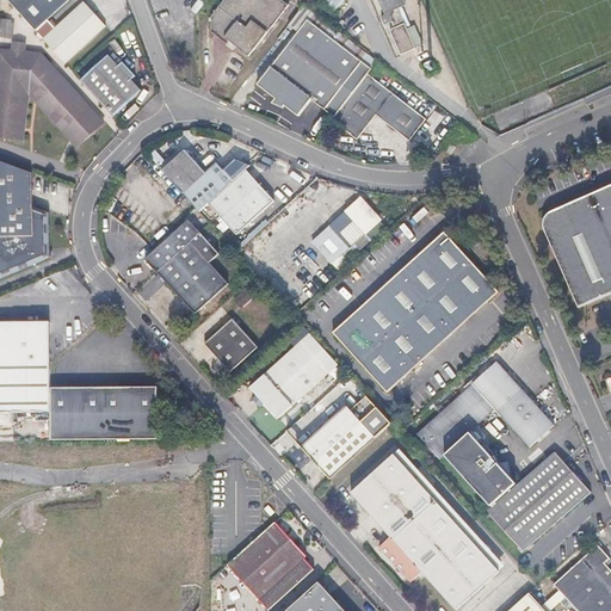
[(8,0),(36,30),(48,19),(69,0),(68,0),(8,0)]
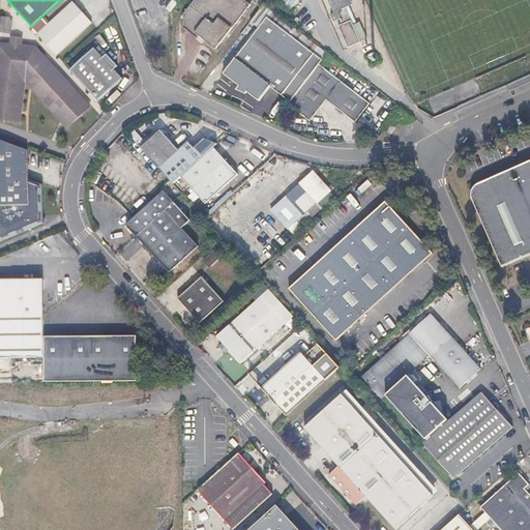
[(242,0),(189,0),(181,11),(181,25),(196,36),(198,34),(214,47),(247,4),(242,0)]
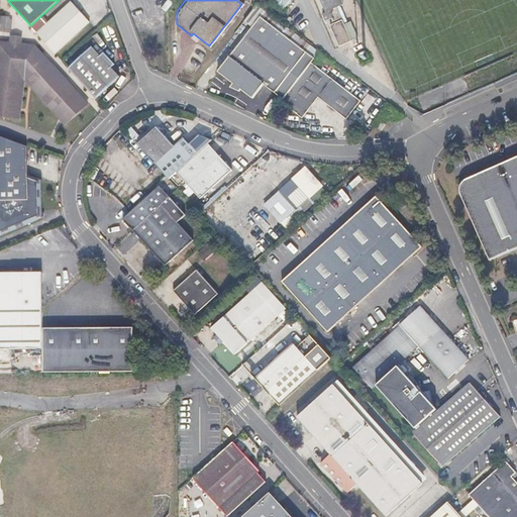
[(336,7),(339,6),(343,4),(341,0),(319,0),(325,12),(328,11),(333,23),(329,25),(338,46),(350,40),(341,20),(336,7)]
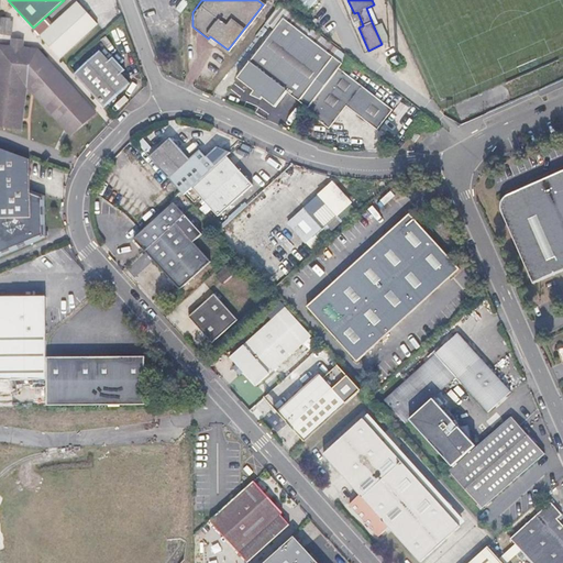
[(41,36),(61,58),(98,24),(78,2),(52,26),(41,36)]
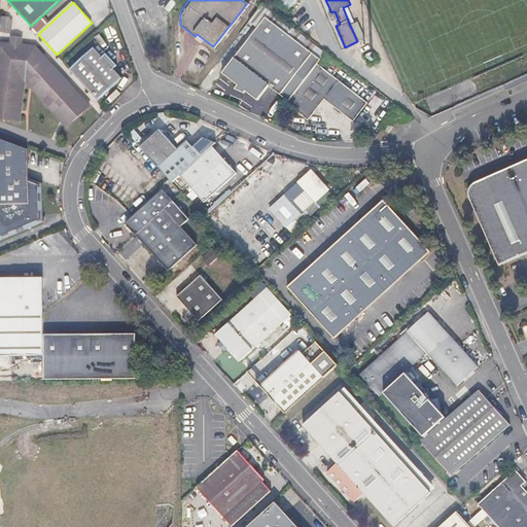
[(268,85),(287,101),(316,64),(320,59),(311,53),(316,45),(264,5),(250,23),(257,28),(222,73),(256,100),(268,85)]
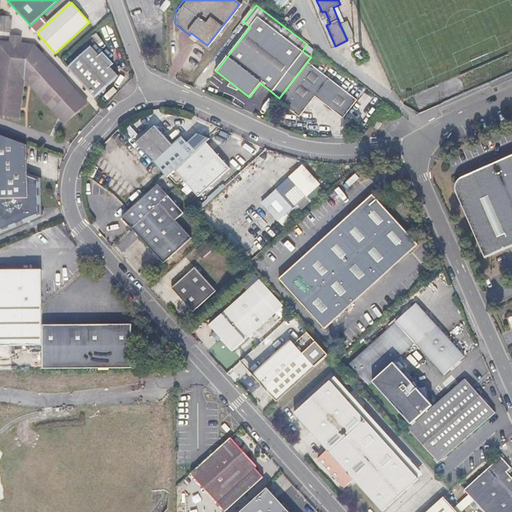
[(333,7),(338,20),(342,18),(336,6),(333,7)]
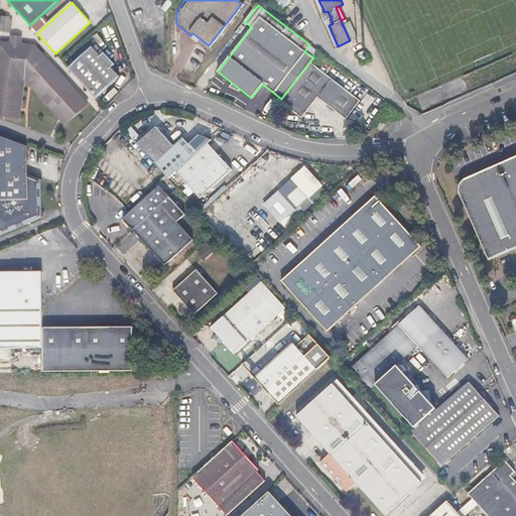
[(8,18),(0,16),(0,29),(7,30),(8,18)]
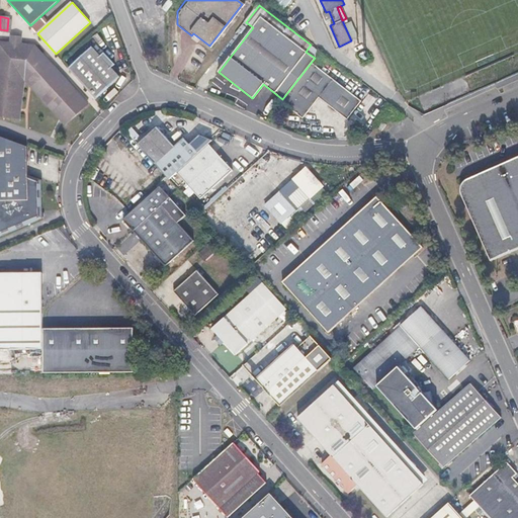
[(30,25),(37,33),(48,24),(40,16),(30,25)]
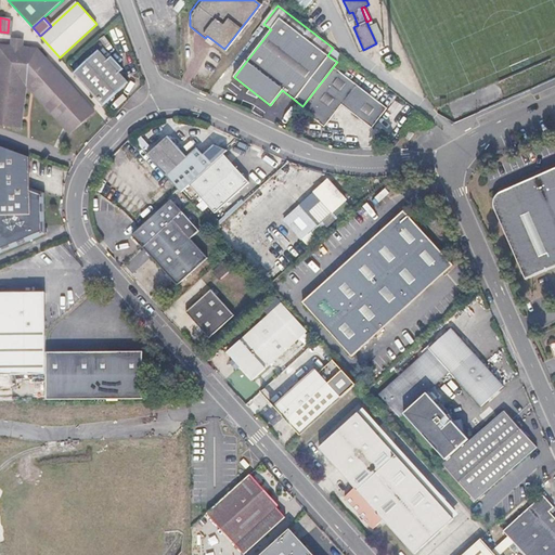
[(0,44),(0,124),(18,126),(23,85),(25,85),(69,133),(93,112),(36,49),(0,44)]
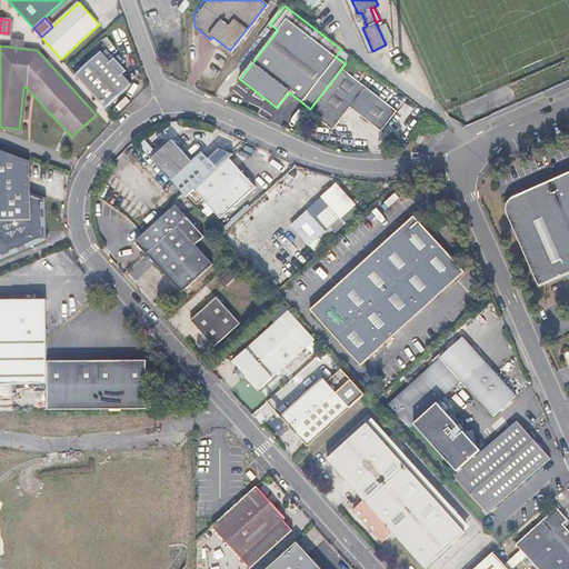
[(79,78),(110,112),(137,88),(128,78),(132,75),(120,61),(116,65),(107,55),(79,78)]
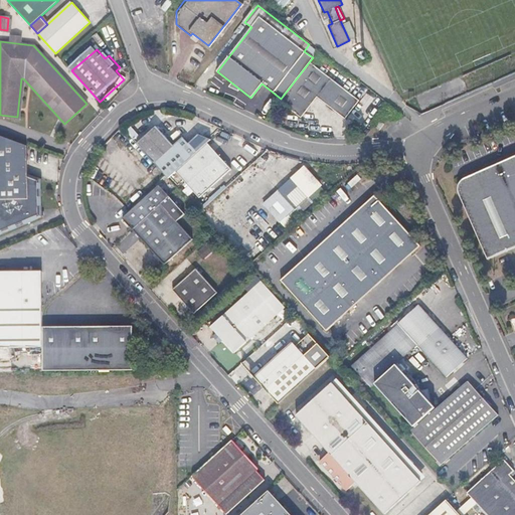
[(281,99),(280,101),(300,117),(316,97),(344,118),(357,100),(309,62),(281,99)]
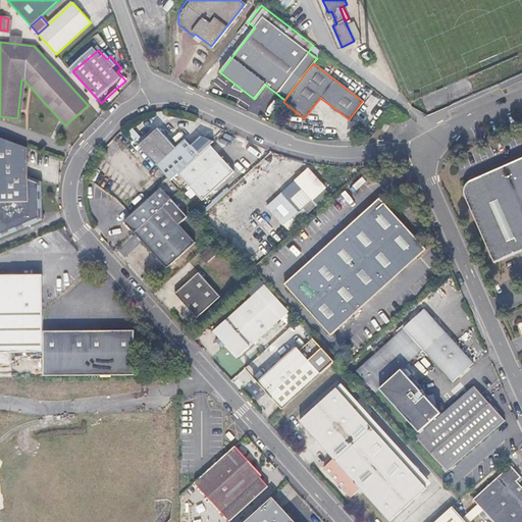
[(170,180),(177,174),(199,154),(185,139),(175,148),(158,127),(138,146),(170,180)]
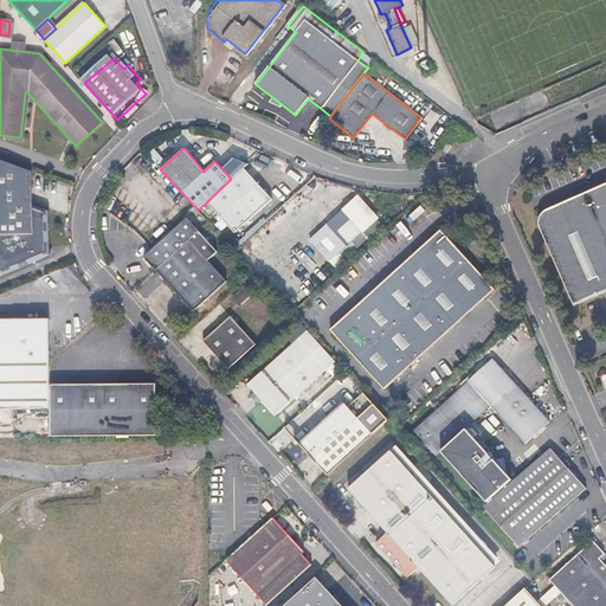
[(30,173),(0,161),(0,275),(47,255),(46,211),(31,205),(30,173)]
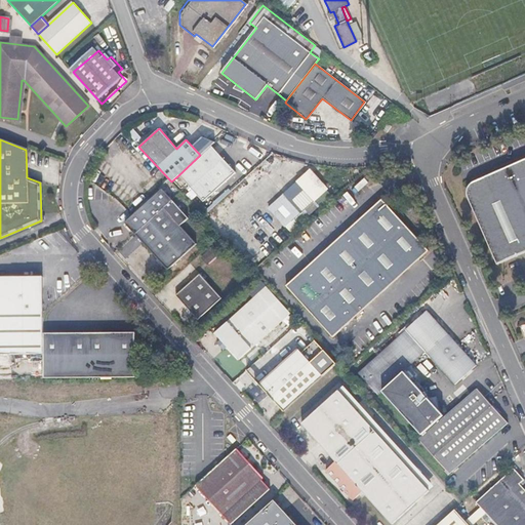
[(200,155),(178,175),(202,201),(234,172),(210,146),(200,155)]
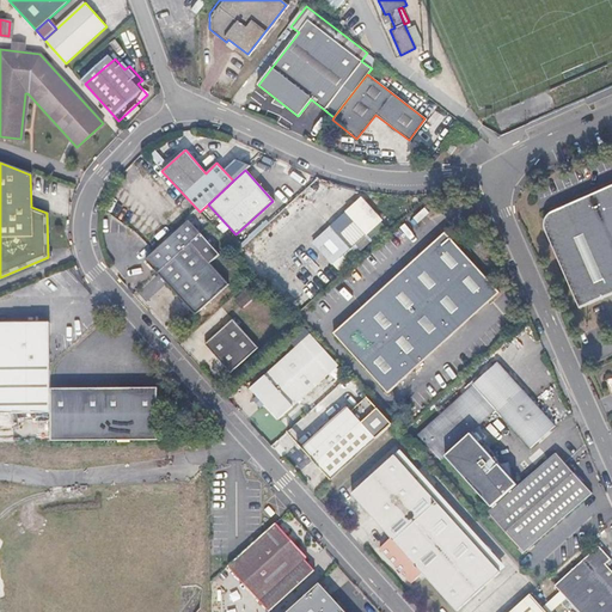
[(611,294),(611,185),(552,213),(548,218),(545,222),(545,230),(580,308),(605,298),(611,294)]
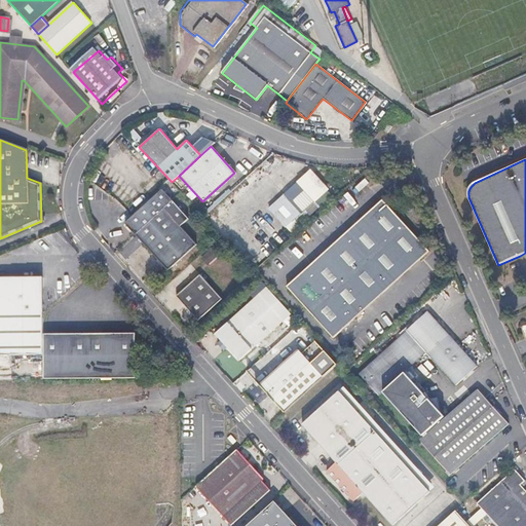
[(266,175),(217,218),(253,257),(301,214),(266,175)]
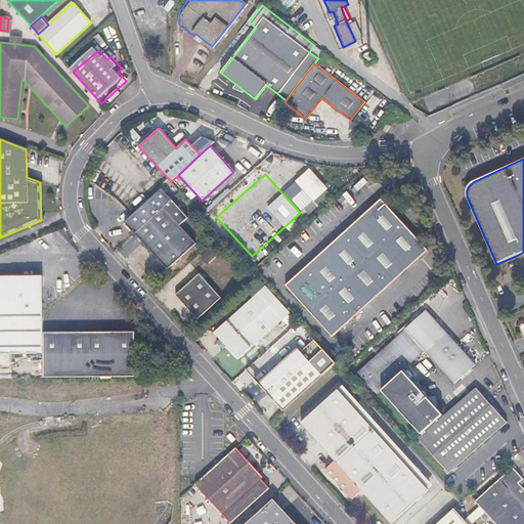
[(380,200),(285,286),(331,337),(427,251),(380,200)]
